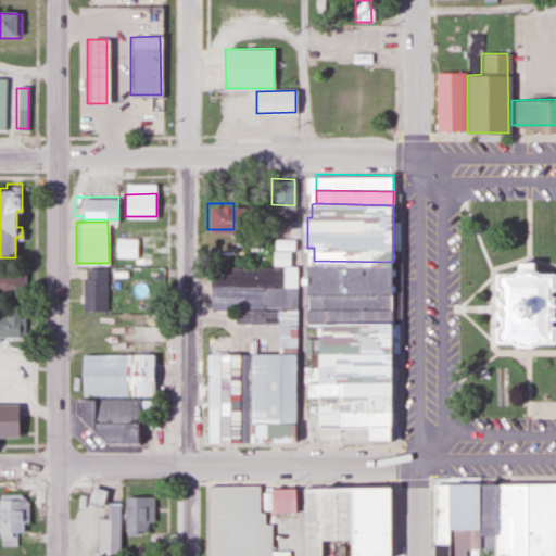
[(137,258),(137,238),(115,238),(115,258),(137,258)]
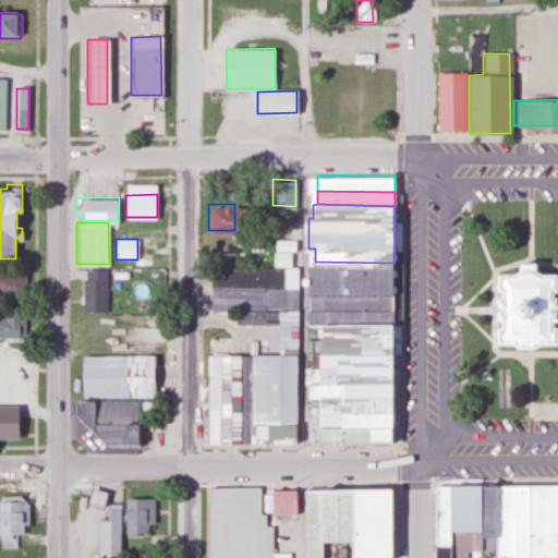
[(315,262),(313,262),(312,293),(393,294),(395,263),(315,262)]
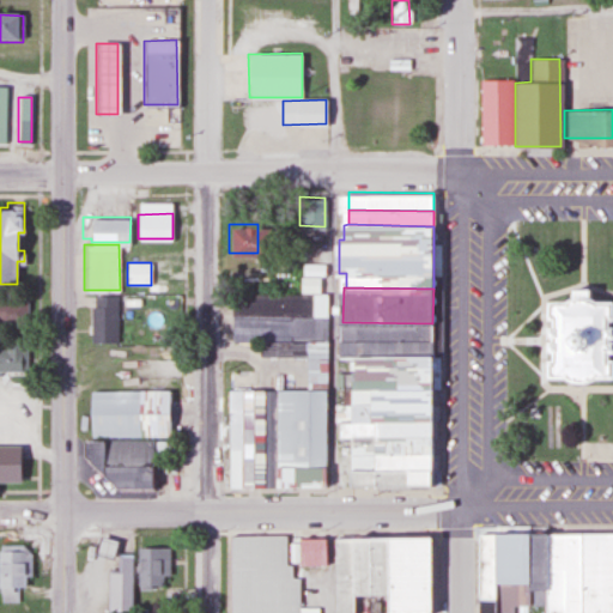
[(304,353),(258,352),(258,339),(228,339),(229,291),(326,292),(325,339),(304,339),(304,353)]
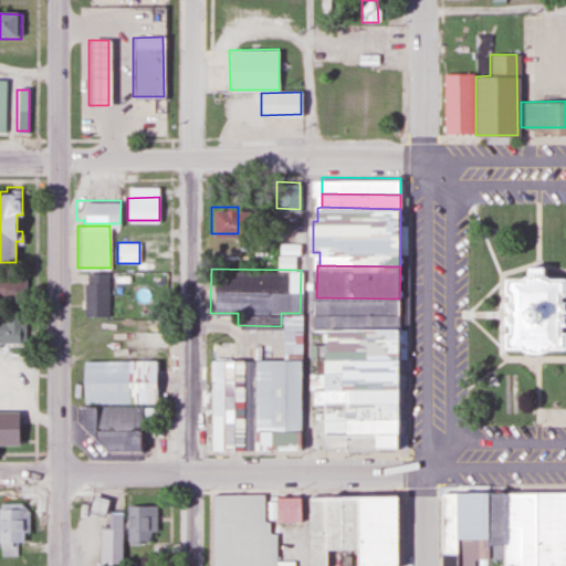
[(565,276),(565,291),(561,291),(561,301),(565,301),(565,323),(561,323),(559,332),(565,332),(565,347),(548,346),(544,350),(536,352),(528,350),(522,346),(506,346),(506,331),(511,331),(511,325),(506,325),(506,300),(511,300),(511,293),(505,293),(505,276),(522,276),(528,273),(535,272),(542,272),(548,276),(565,276)]
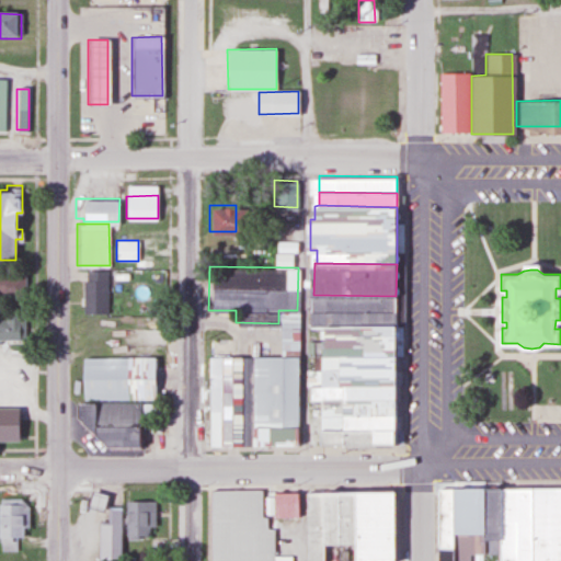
[(105,313),(105,271),(82,271),(82,313),(105,313)]
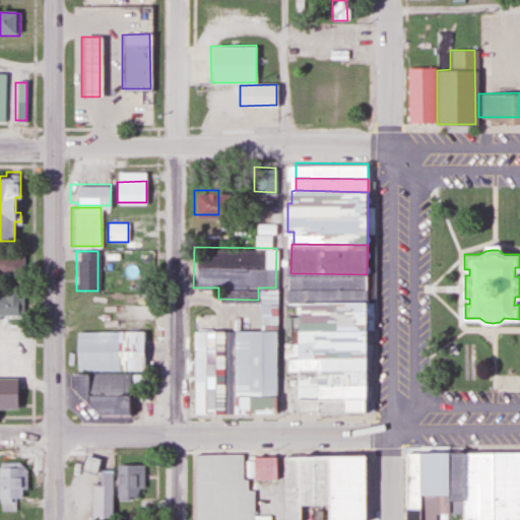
[(22,255),(0,254),(0,274),(22,274),(22,255)]
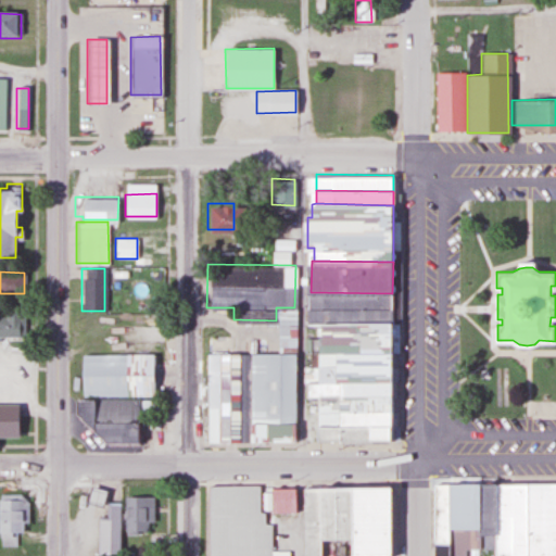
[(311,292),(311,305),(392,307),(392,293),(311,292)]
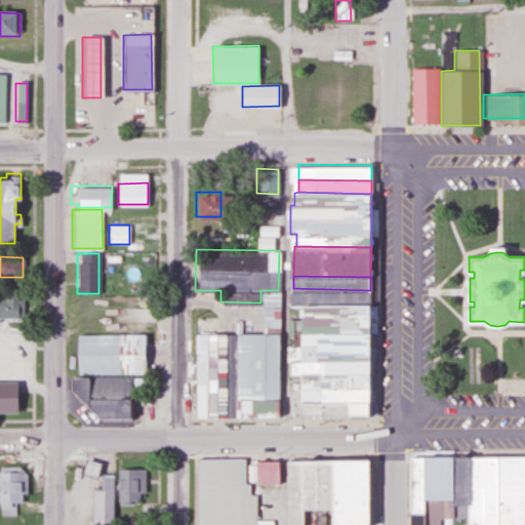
[(293,288),(293,301),(307,303),(370,304),(370,290),(293,288)]
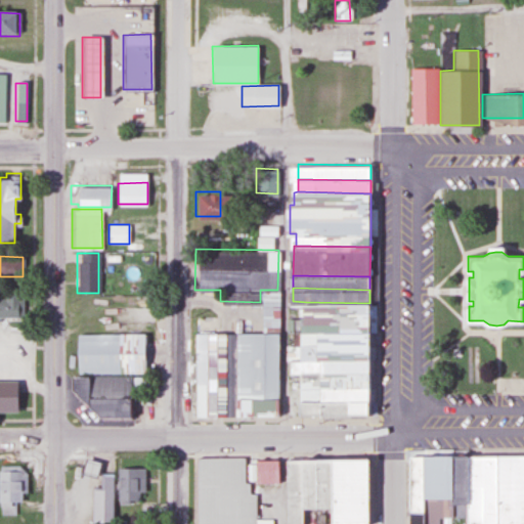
[(232,413),(233,333),(260,333),(260,302),(260,290),(277,290),(275,415),(232,413)]
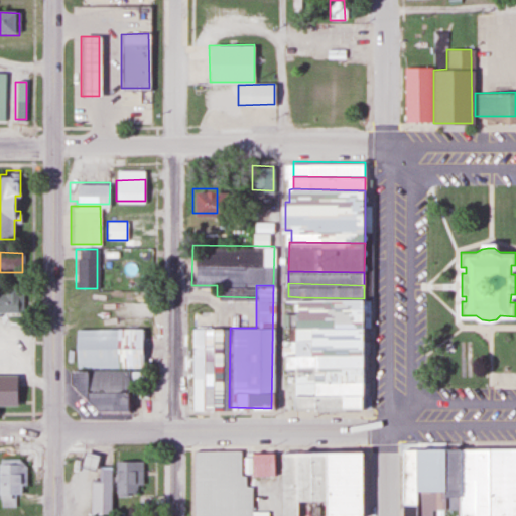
[(23,289),(0,289),(0,315),(23,316),(23,289)]
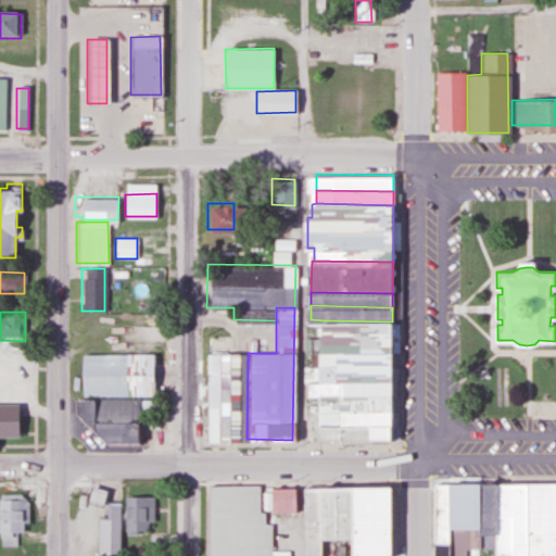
[(325,320),(324,335),(310,335),(310,348),(317,349),(392,349),(392,321),(325,320)]
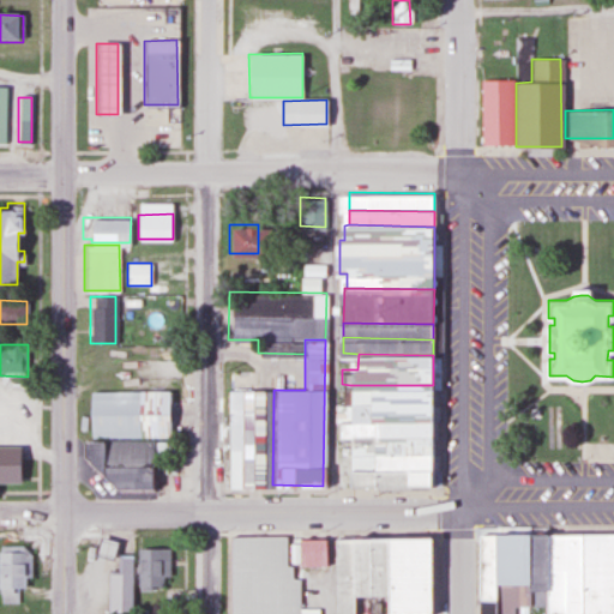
[(350,385),(349,402),(343,402),(343,419),(347,419),(433,420),(433,385),(350,385)]
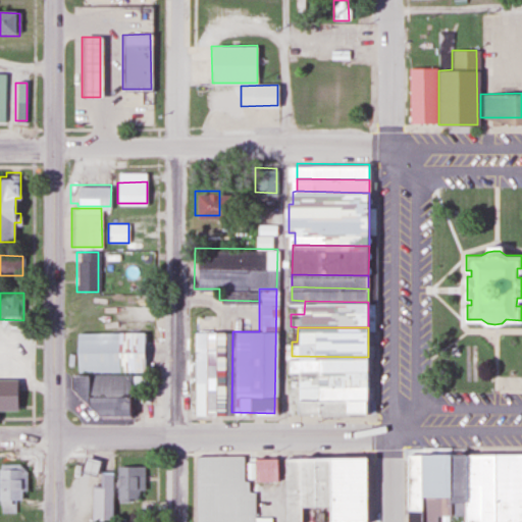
[(76,370),(76,330),(144,330),(144,370),(76,370)]
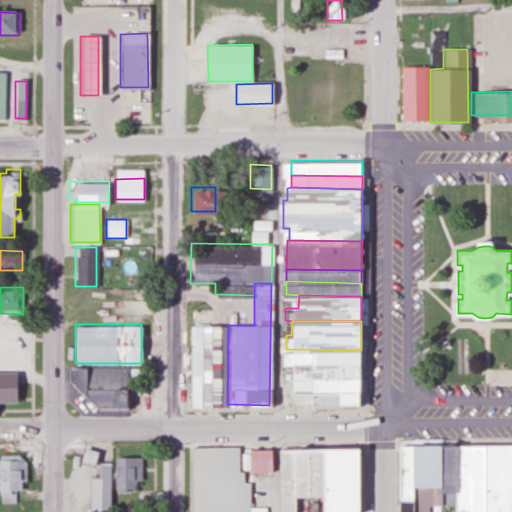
[(190,324),(189,404),(201,404),(202,325),(190,324)]
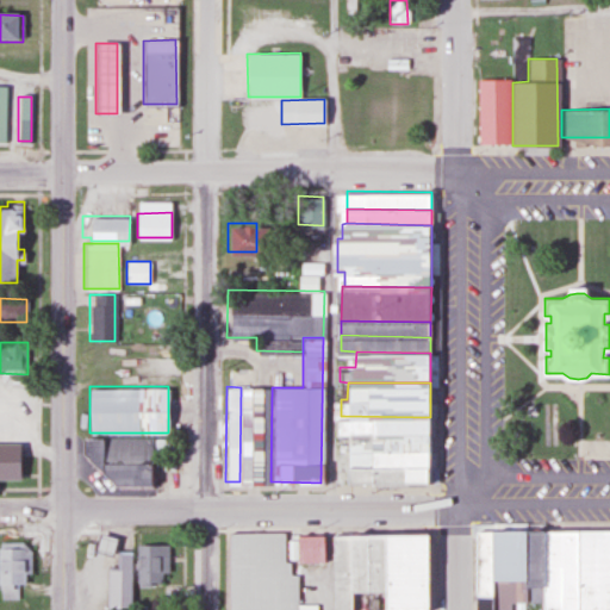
[(241,387),(240,481),(271,481),(272,387),(241,387)]
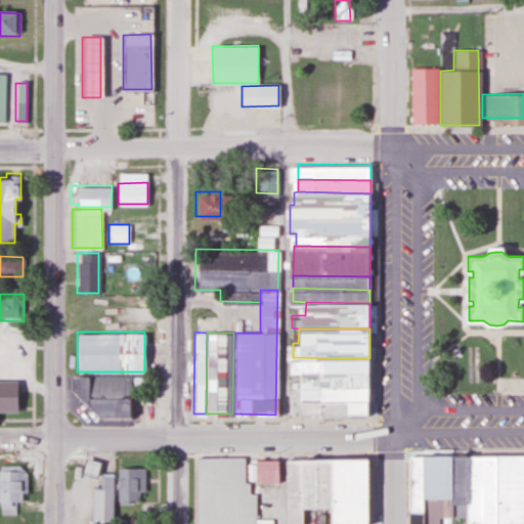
[(296,357),(295,370),(304,370),(369,372),(369,358),(296,357)]
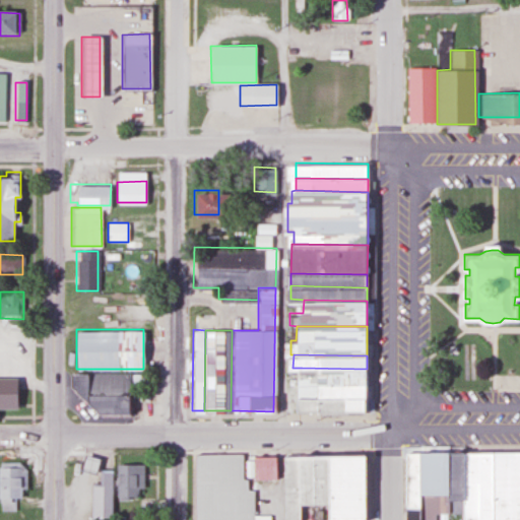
[(302,368),(302,394),(366,395),(367,369),(302,368)]
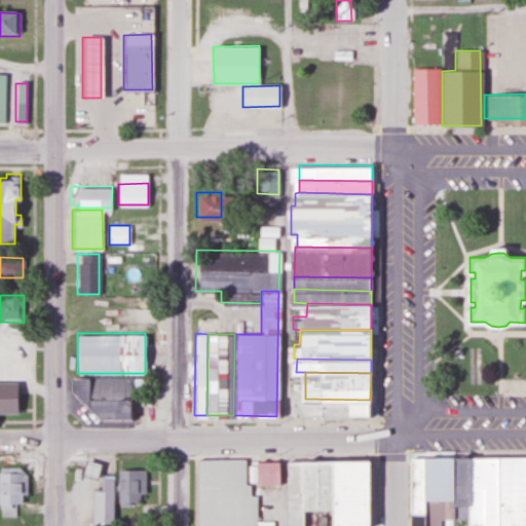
[(68,378),(129,377),(130,418),(99,418),(68,390),(68,378)]
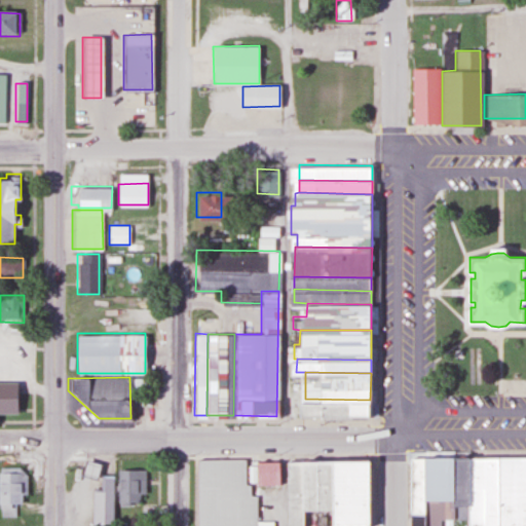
[(0,382),(0,409),(17,409),(17,382),(0,382)]
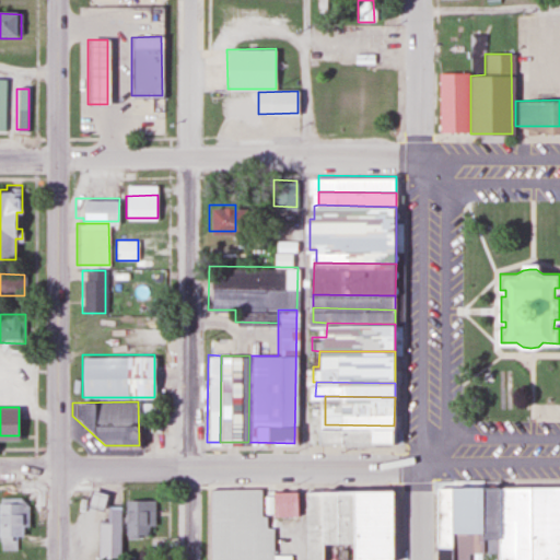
[(325,424),(322,424),(322,441),(394,442),(394,426),(325,424)]
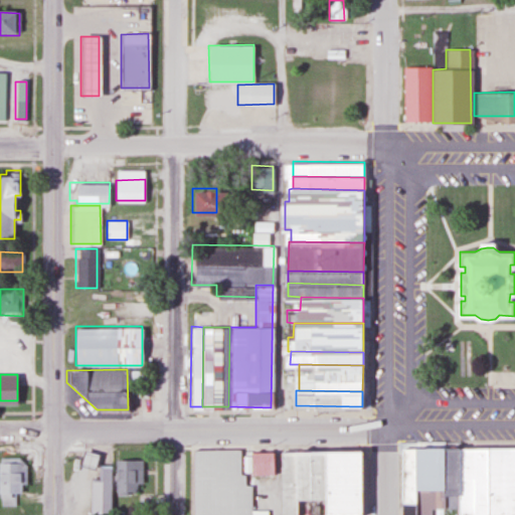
[(460,514),(460,506),(460,447),(514,446),(514,514),(460,514)]
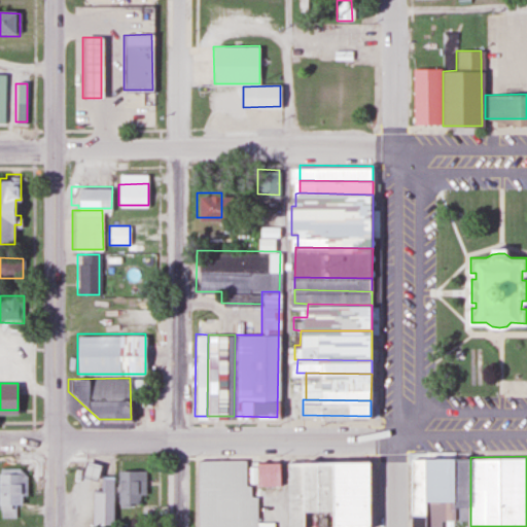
[(427,526),(427,457),(412,457),(412,526),(427,526)]
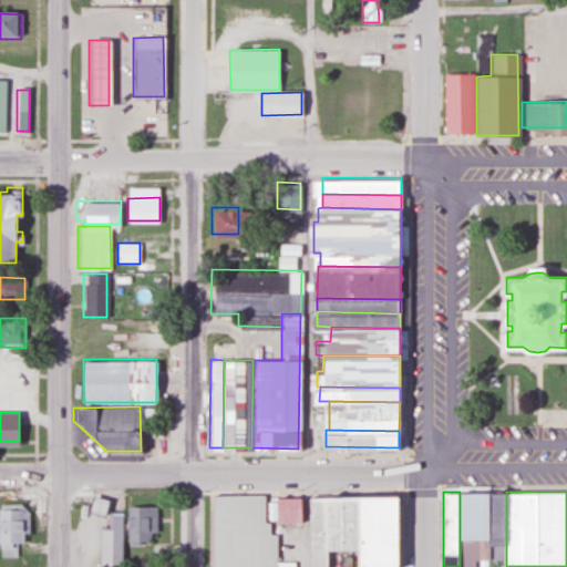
[(460,566),(460,492),(488,492),(490,557),(476,557),(476,566),(460,566)]
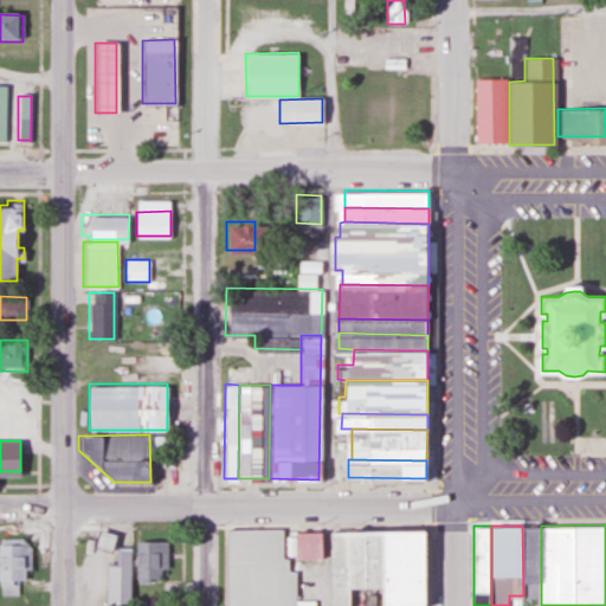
[(541,526),(522,526),(523,595),(541,595),(541,526)]
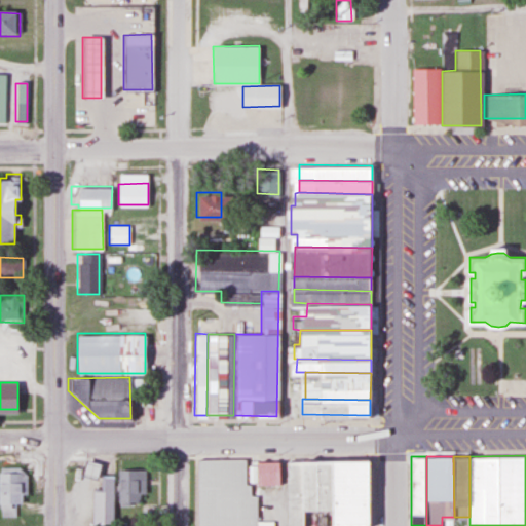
[(305,459),(304,508),(304,525),(290,525),(290,458),(305,459)]
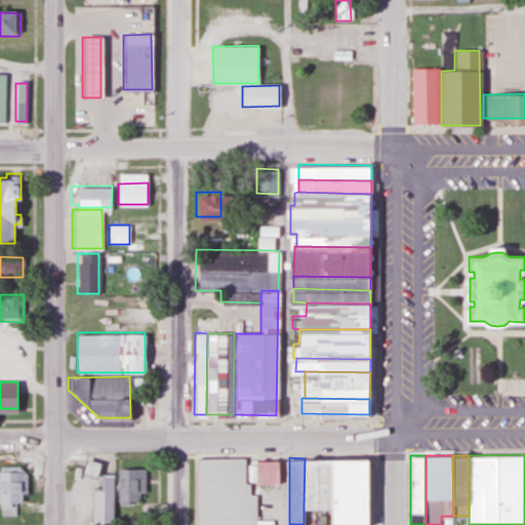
[(196,524),(196,458),(244,458),(244,482),(252,482),(252,492),(256,492),(256,519),(272,519),(272,524),(196,524)]
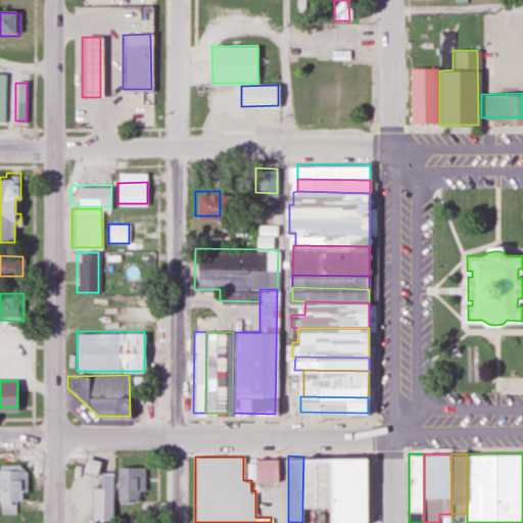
[(317,457),(303,457),(302,505),(317,505),(317,457)]
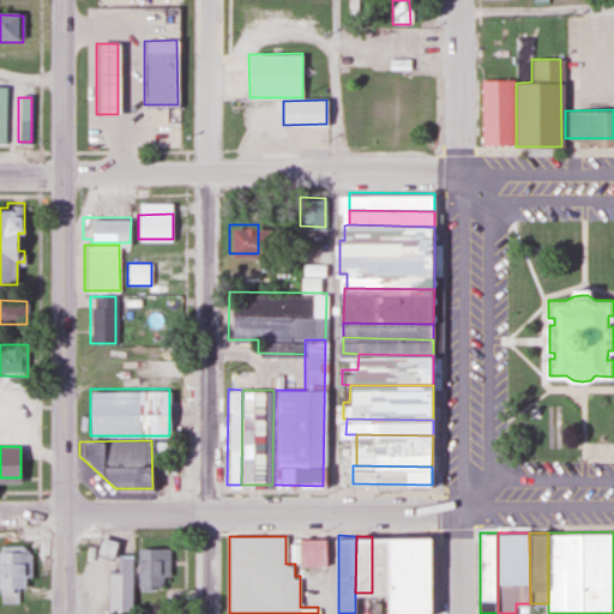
[(389,536),(372,536),(372,593),(389,593),(389,536)]
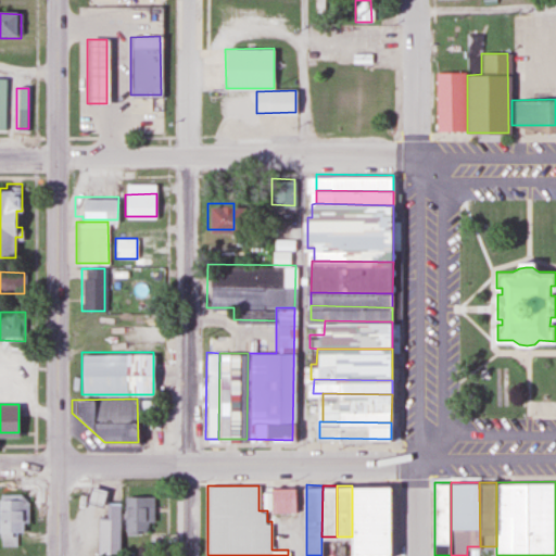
[(352,485),(352,536),(351,555),(391,555),(391,485),(352,485)]
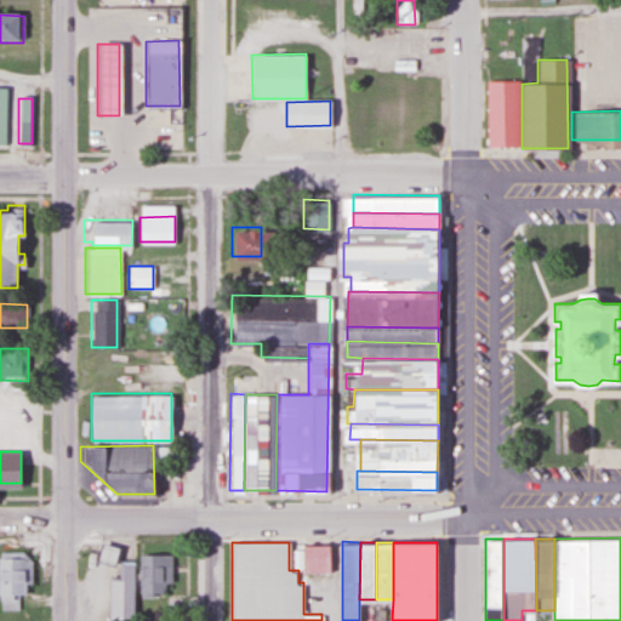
[(326,574),(326,546),(300,546),(300,574),(326,574)]
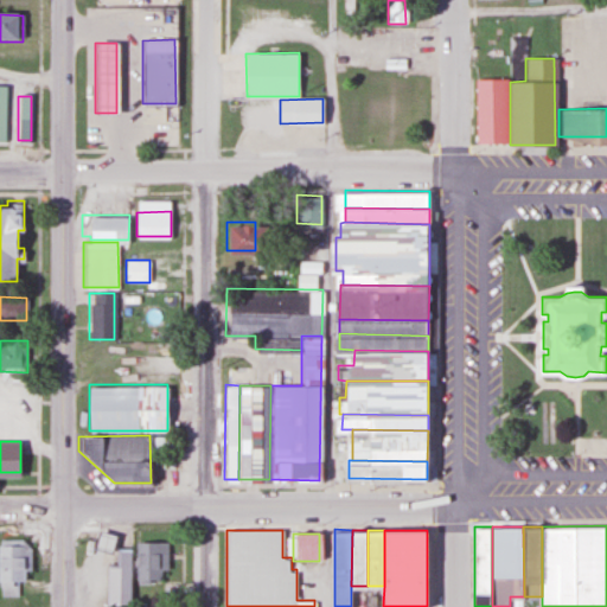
[(0,595),(19,595),(19,569),(27,569),(27,540),(0,540),(0,595)]
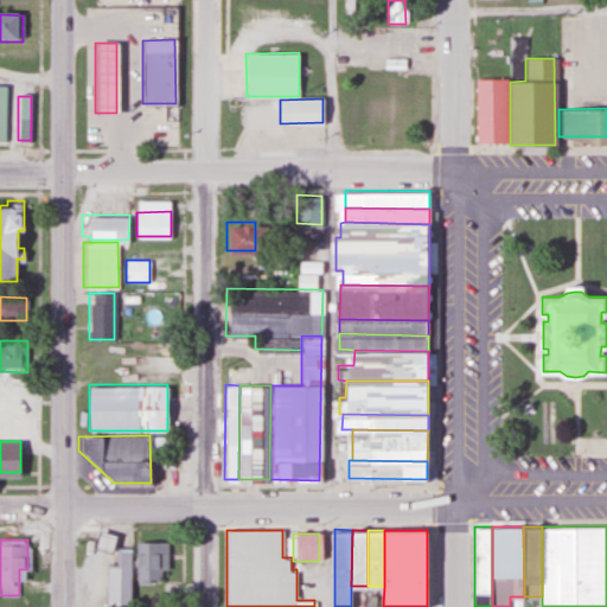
[(166,570),(166,542),(135,542),(135,583),(160,583),(160,570),(166,570)]
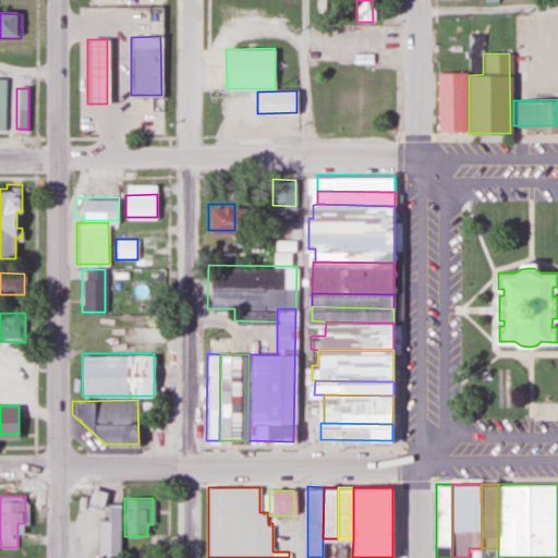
[(95,518),(95,557),(120,557),(120,501),(107,501),(106,518),(95,518)]
